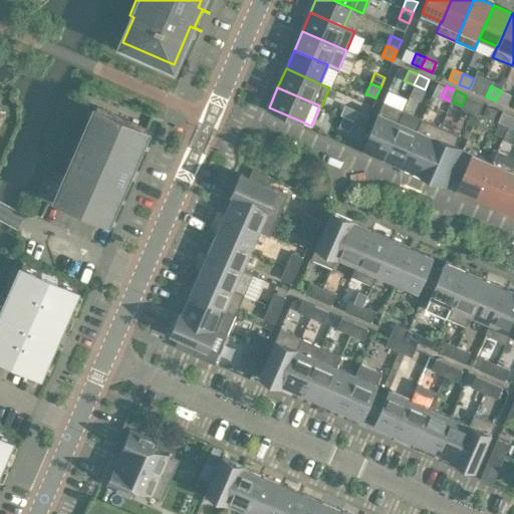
[(507,105),(511,94),(501,90),(496,100),(507,105)]
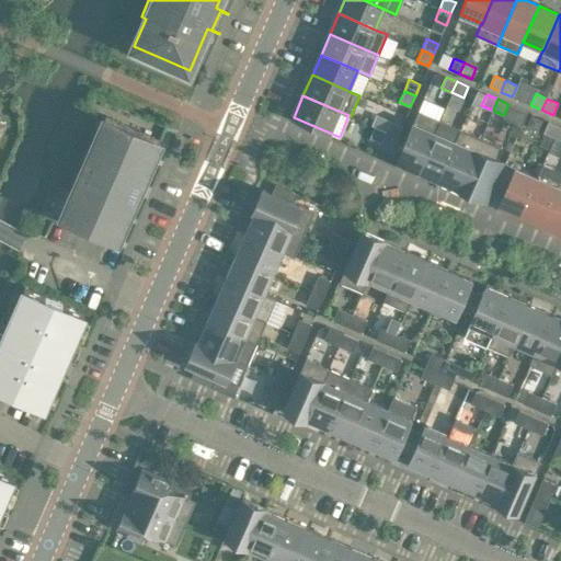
[(419,111),(398,158),(419,168),(441,119),(419,111)]
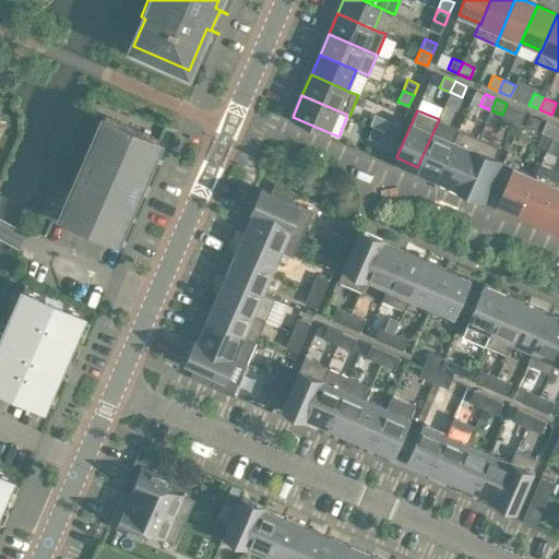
[(530,114),(524,126),(536,131),(542,119),(530,114)]
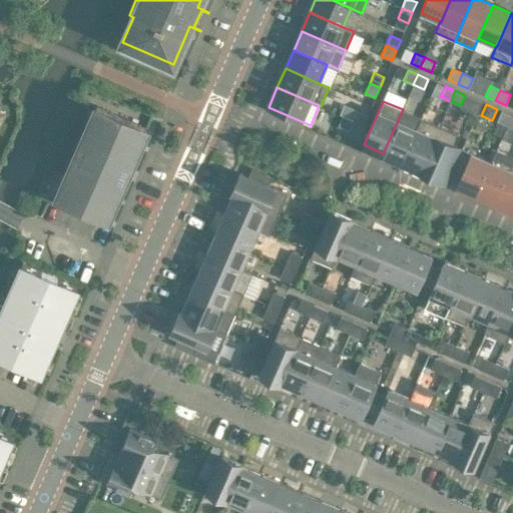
[(96,105),(57,196),(107,218),(146,127),(96,105)]
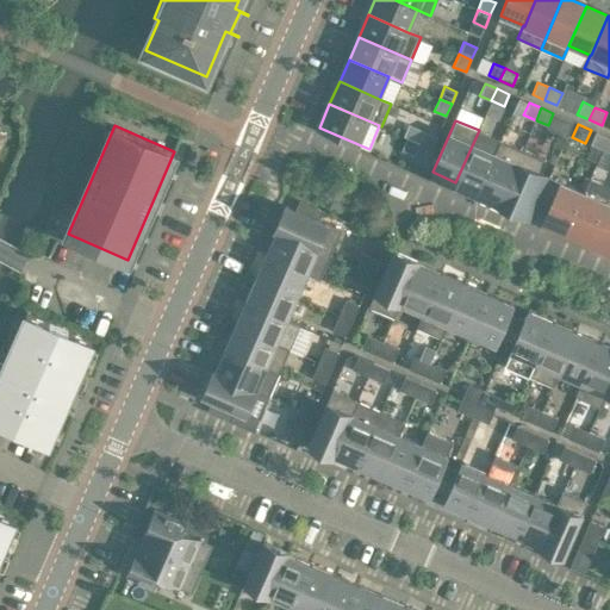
[(479,130),(455,182),(478,192),(500,141),(479,130)]
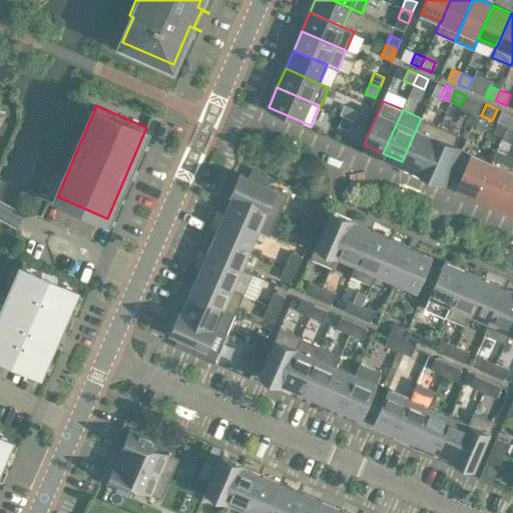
[(368,114),(358,110),(353,120),(364,125),(368,114)]
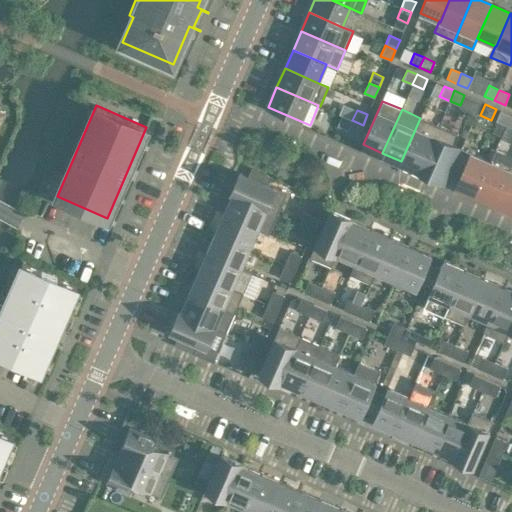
[(500,110),(496,121),(506,125),(510,115),(500,110)]
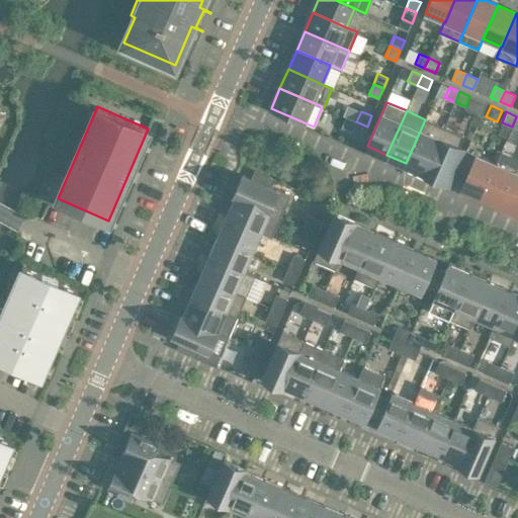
[(425,119),(406,163),(425,171),(444,127),(425,119)]
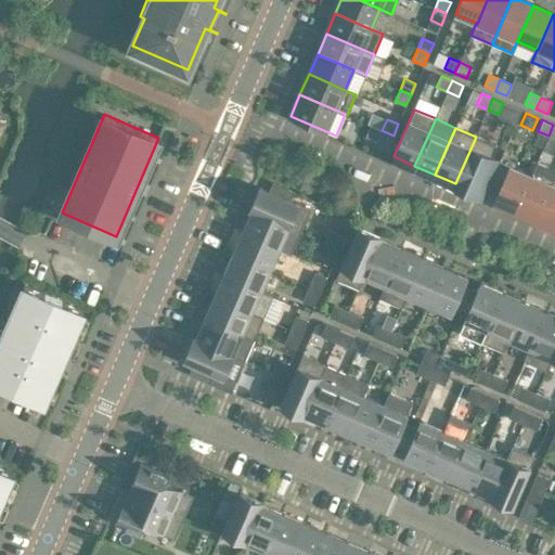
[(377,141),(388,146),(394,136),(382,130),(377,141)]
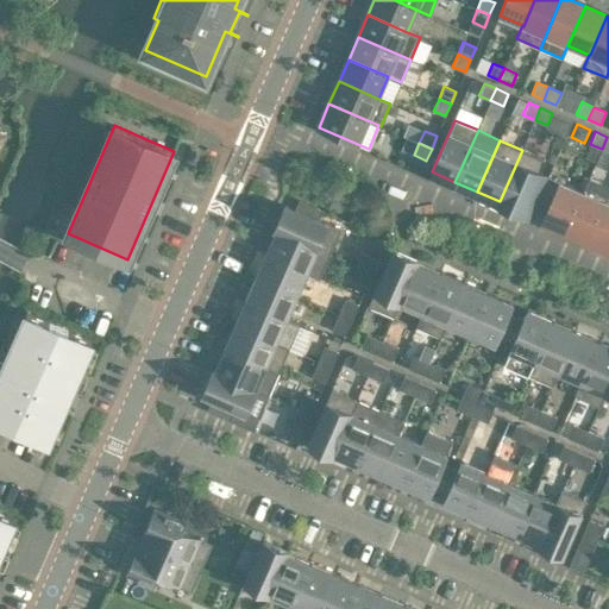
[(523,212),(525,208),(534,212),(538,203),(537,202),(548,176),(540,173),(545,159),(522,150),(500,201),(523,212)]
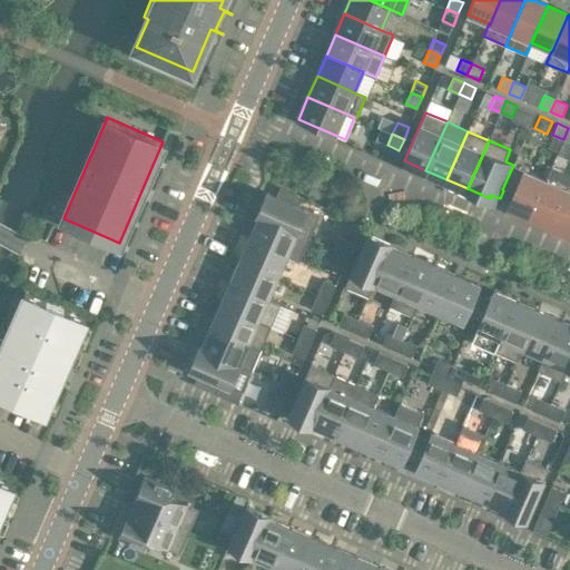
[(502,189),(503,190),(513,195),(508,206),(530,216),(546,179),(513,165),(502,189)]
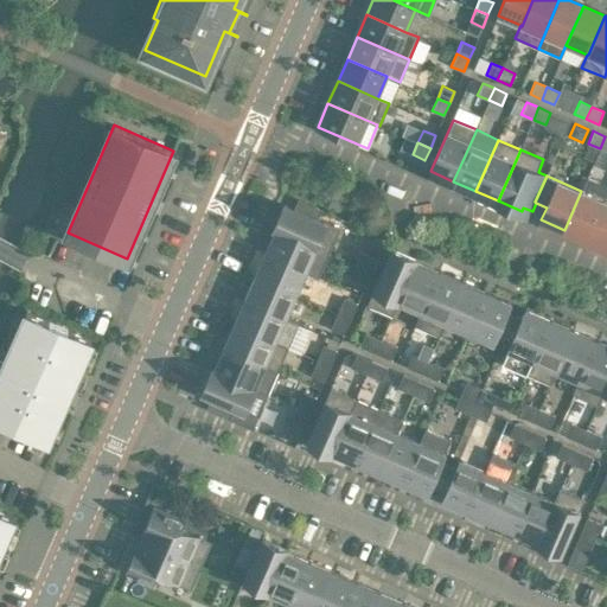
[(606,186),(587,178),(581,191),(564,230),(587,240),(606,192),(606,186)]
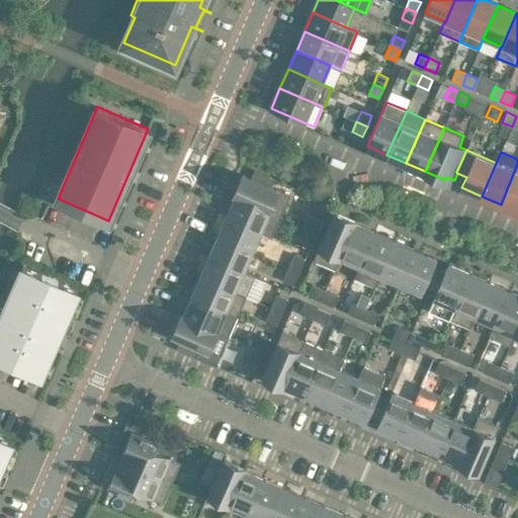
[(517,164),(501,204),(517,211),(517,164)]
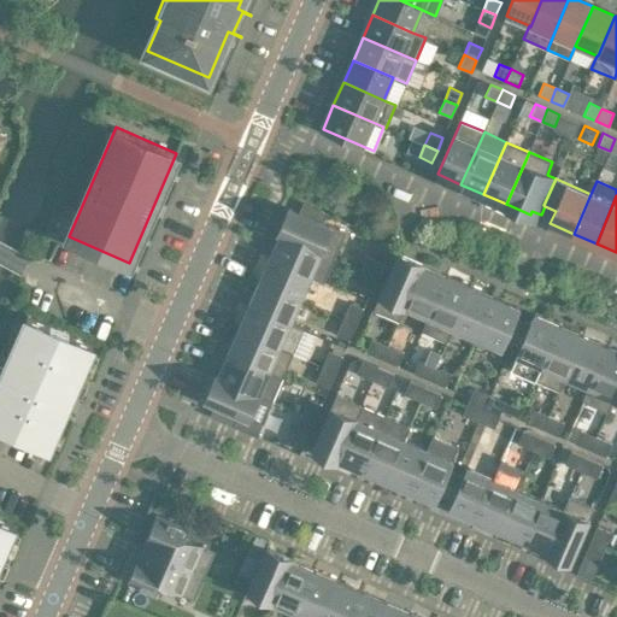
[(277,234),(278,235),(280,234),(335,258),(346,233),(322,222),(325,212),(304,203),(299,212),(288,207),(277,234)]
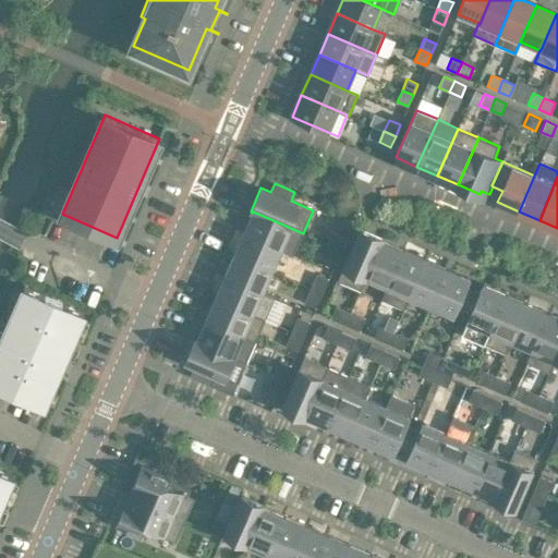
[(281,251),(293,255),(303,233),(253,211),(252,213),(243,233),(281,250),(281,251)]
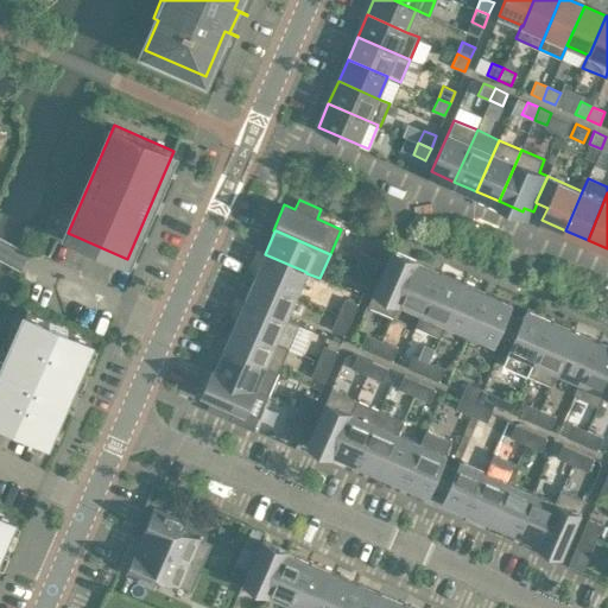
[(393,316),(399,303),(398,303),(416,261),(417,261),(418,260),(392,248),(368,305),(393,316)]
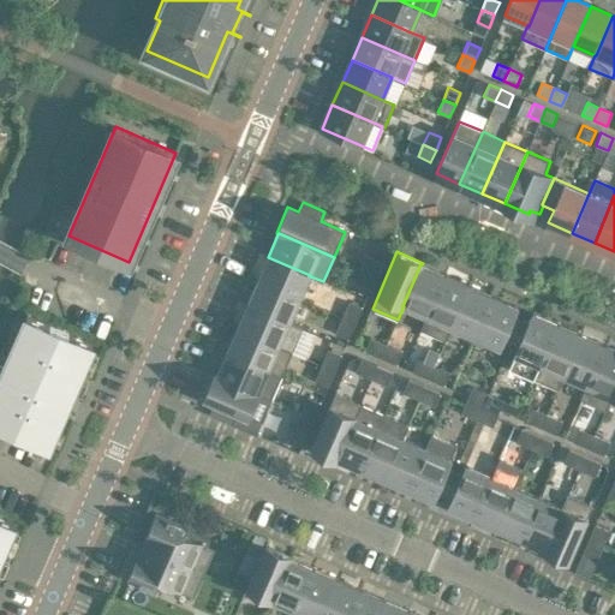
[(382,262),(365,256),(360,269),(376,276),(382,262)]
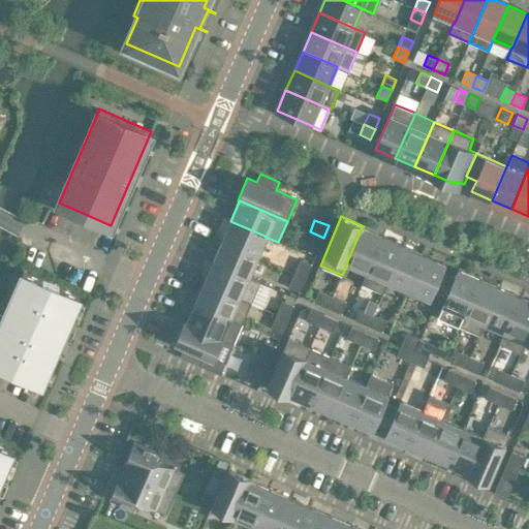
[(222,241),(257,257),(267,238),(267,237),(230,221),(222,241)]
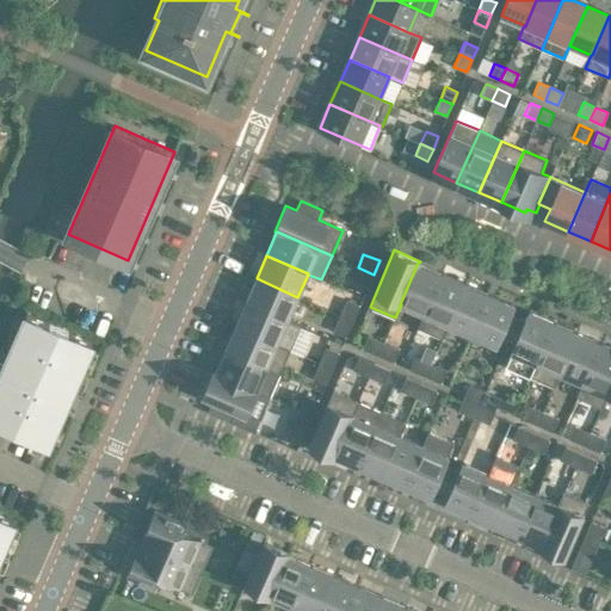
[(400,304),(401,304),(424,315),(442,273),(419,263),(418,263),(400,304)]
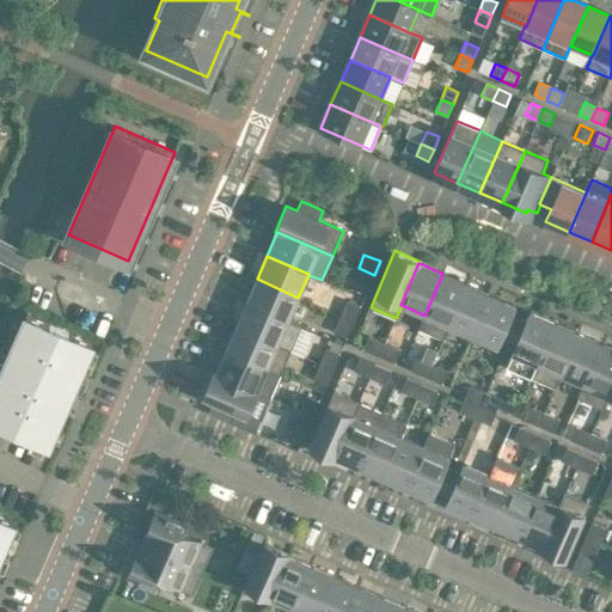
[(353,281),(368,288),(374,275),(359,268),(353,281)]
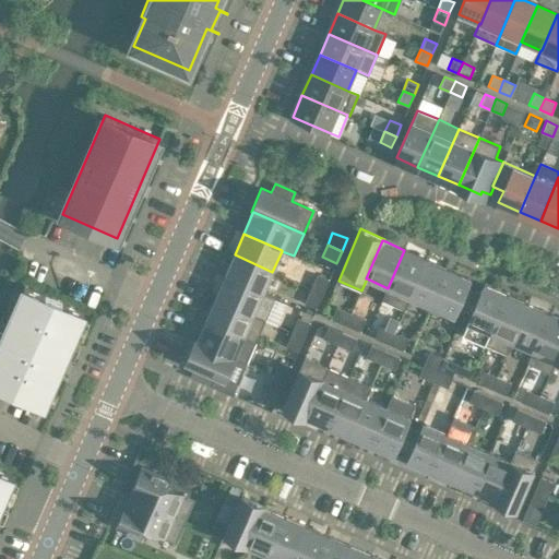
[(382,300),(404,309),(409,297),(426,259),(404,250),(388,288),(382,300)]
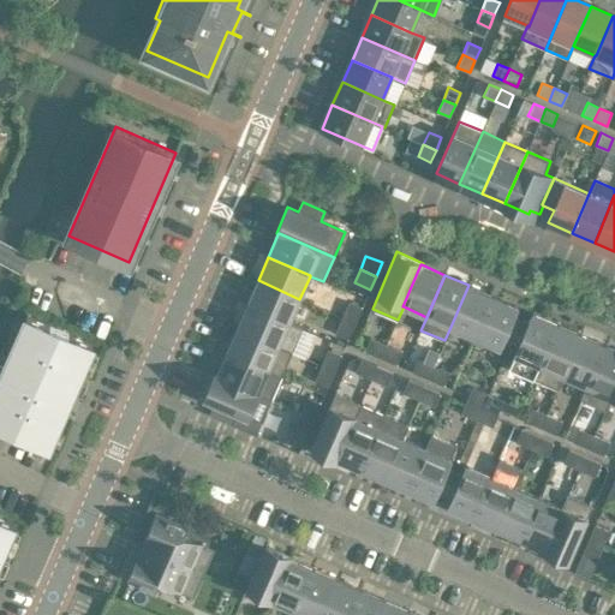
[(248,304),(290,322),(299,299),(258,280),(248,304)]
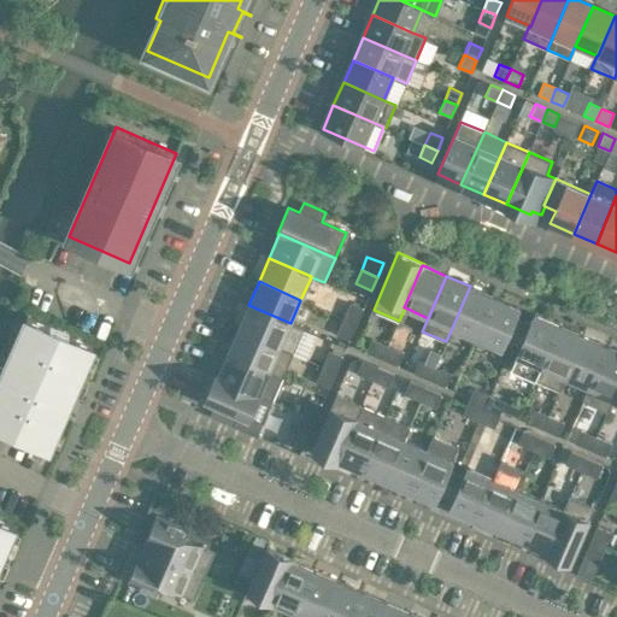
[(470,286),(452,328),(476,339),(494,297),(470,286)]
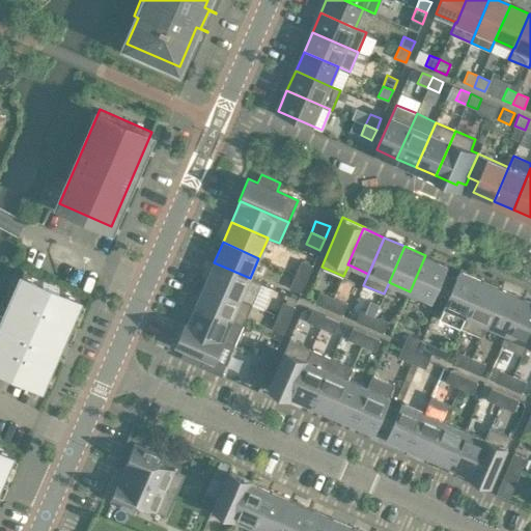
[(430,301),(435,292),(441,295),(449,276),(443,273),(446,264),(425,255),(410,291),(430,301)]
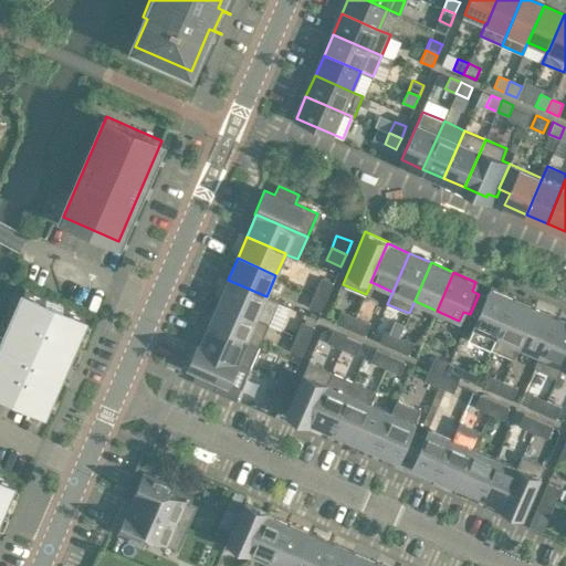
[(334,283),(321,278),(315,292),(327,297),(334,283)]
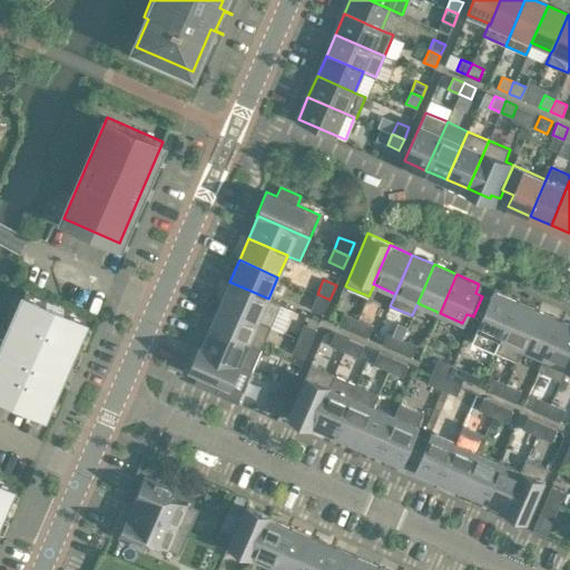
[(219,304),(271,326),(281,304),(268,298),(229,282),(219,304)]
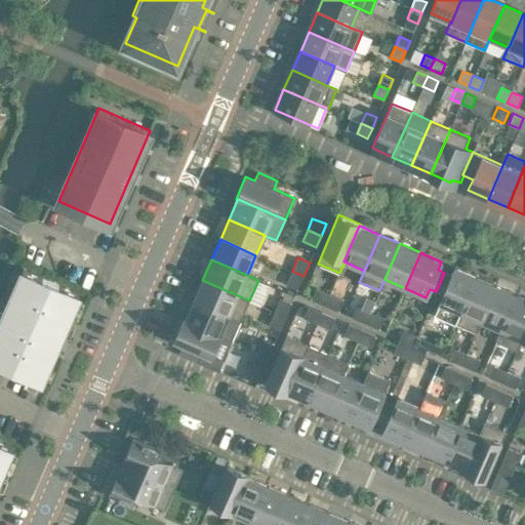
[(0,361),(41,379),(79,292),(23,268),(0,320),(0,361)]
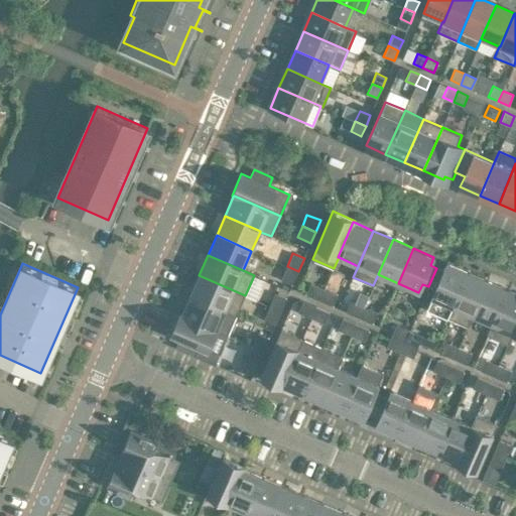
[(446,263),(443,271),(436,268),(428,286),(435,289),(426,308),(447,318),(468,272),(446,263)]
